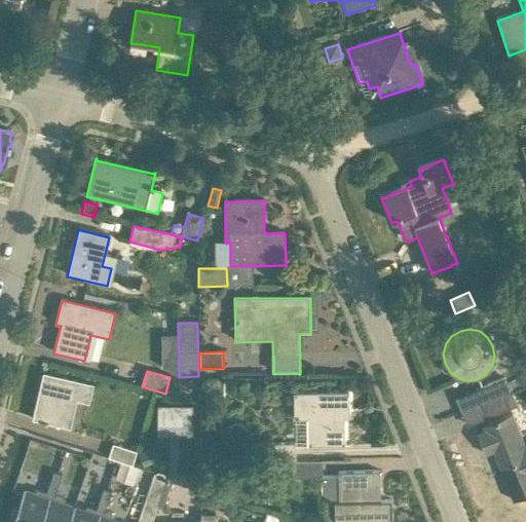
[(89,404),(94,385),(43,374),(33,420),(43,423),(43,424),(46,425),(47,423),(64,427),(71,400),(89,404)]
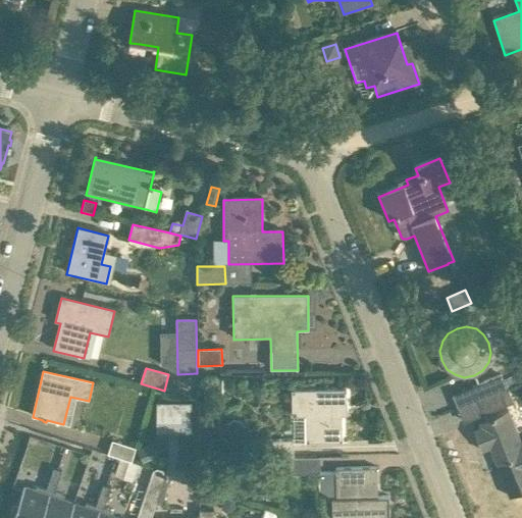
[(472,389),(478,403),(501,393),(496,379),(472,389)]
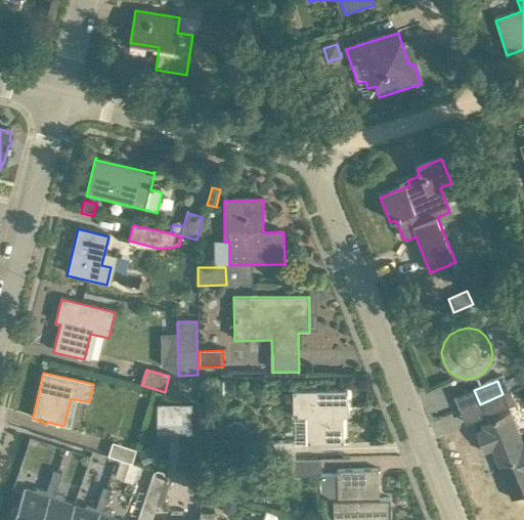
[(347,392),(293,393),(293,419),(307,419),(307,445),(343,444),(343,409),(348,409),(347,392)]
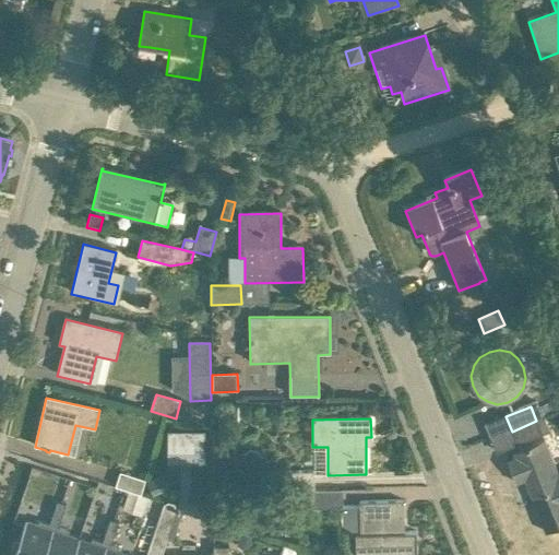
[(536,421),(512,432),(518,446),(543,436),(536,421)]
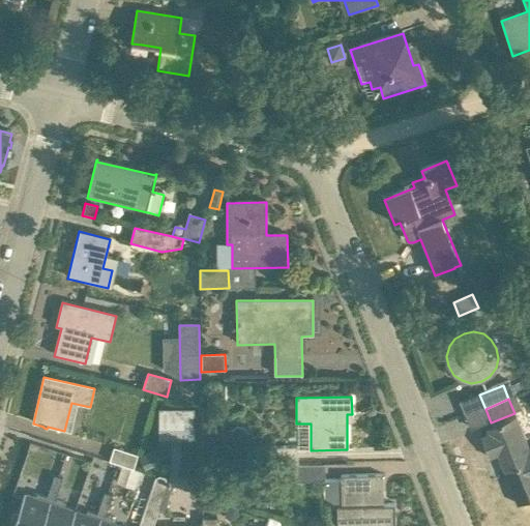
[(159,410),(158,440),(194,441),(195,410),(159,410)]
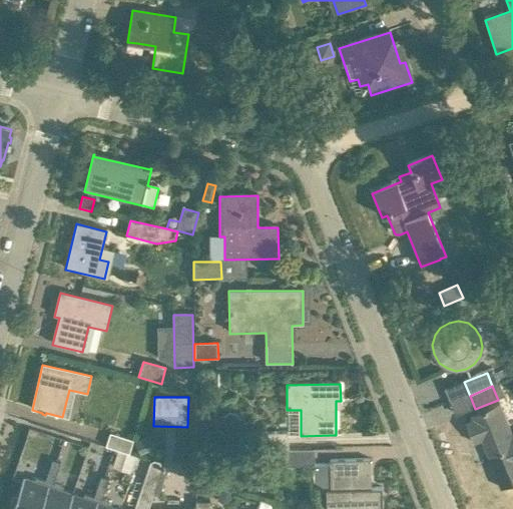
[(501,490),(512,485),(512,438),(512,439),(499,406),(471,417),(473,421),(465,423),(474,445),(481,442),(501,490)]
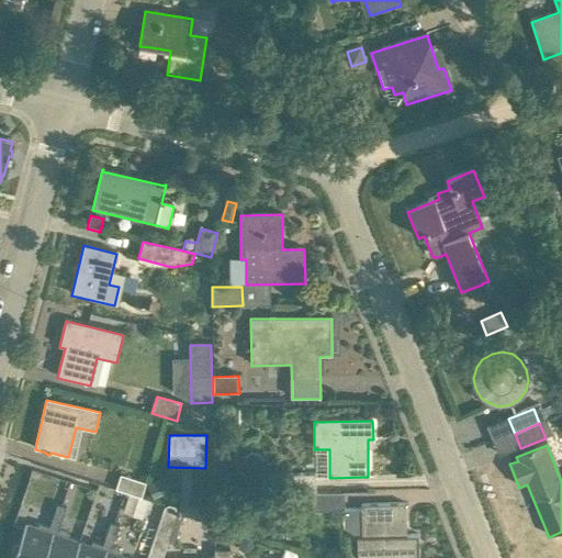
[(267,493),(289,492),(288,477),(288,473),(267,475),(267,493)]
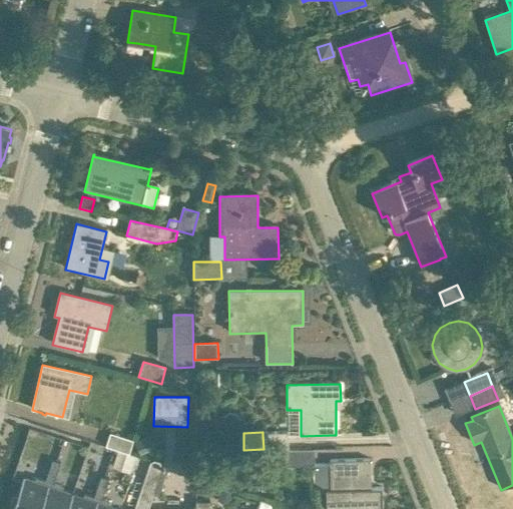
[(264,449),(264,452),(289,451),(288,434),(263,435),(264,449)]
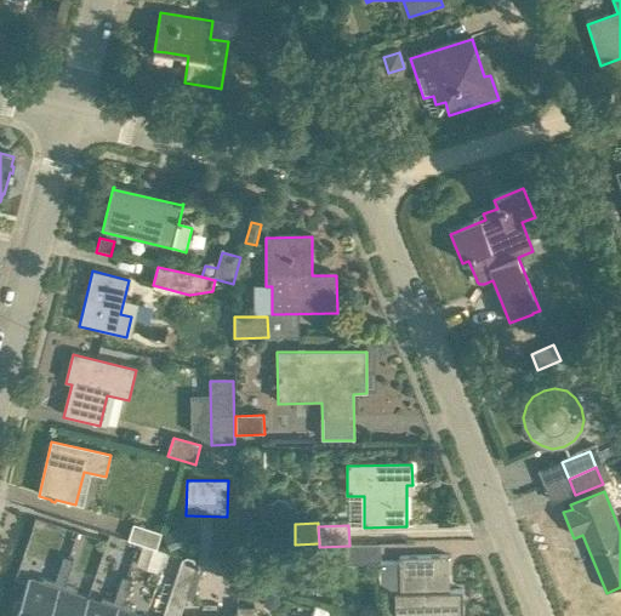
[(143,547),(155,551),(160,536),(135,526),(129,541),(143,547)]
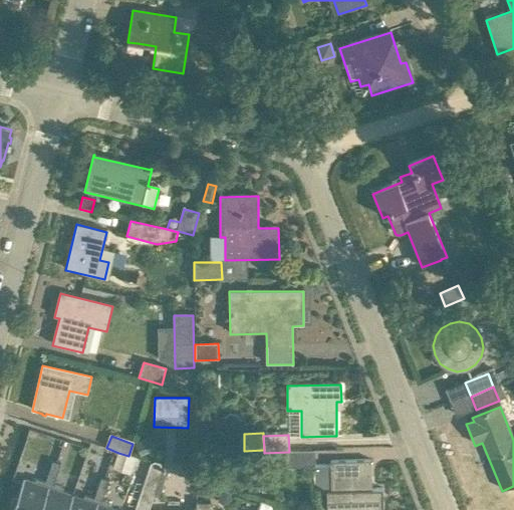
[(146,442),(136,447),(141,458),(151,453),(146,442)]
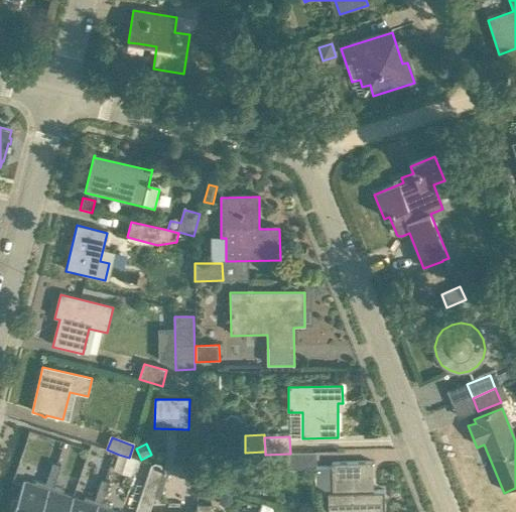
[(316,468),(315,452),(290,453),(291,469),(316,468)]
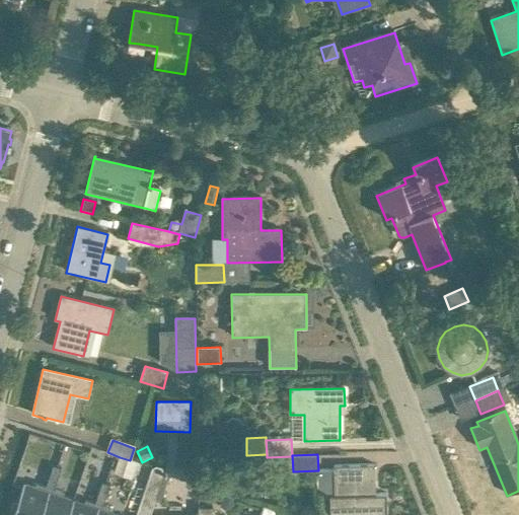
[(292,456),(267,457),(267,472),(267,473),(293,472),(292,456)]
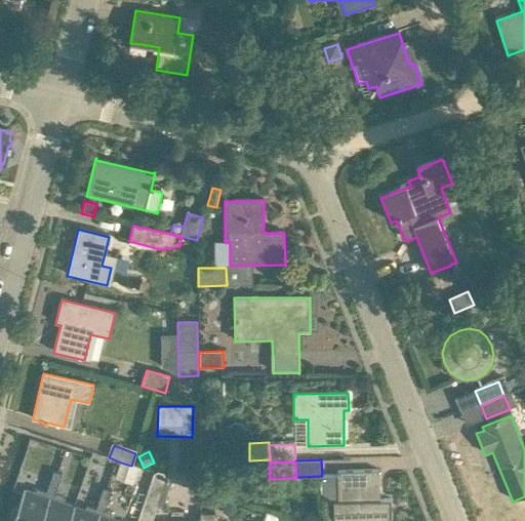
[(131,466),(121,463),(116,479),(119,480),(130,484),(133,485),(134,482),(134,480),(138,469),(131,466)]
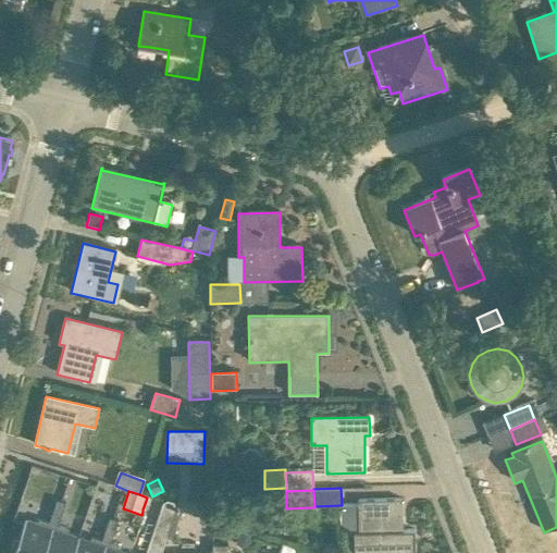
[(237,519),(236,499),(225,499),(225,519),(237,519)]
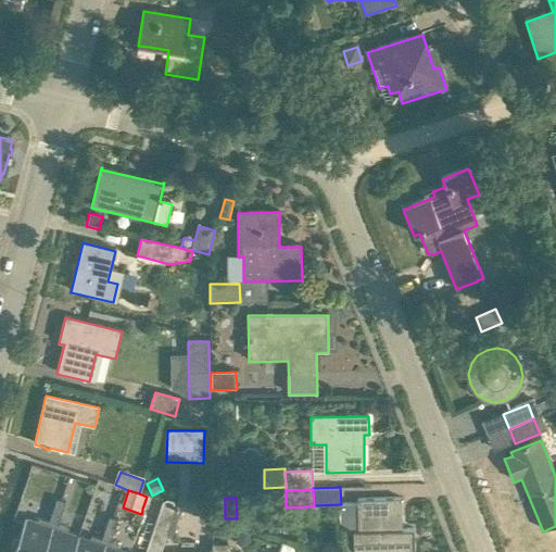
[(58,500),(53,512),(62,515),(65,503),(58,500)]
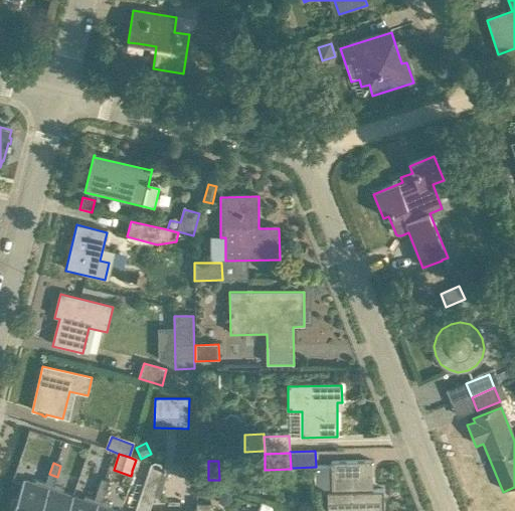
[(383,510),(383,491),(372,492),(372,463),(332,464),(332,493),(327,493),(328,510),(383,510)]
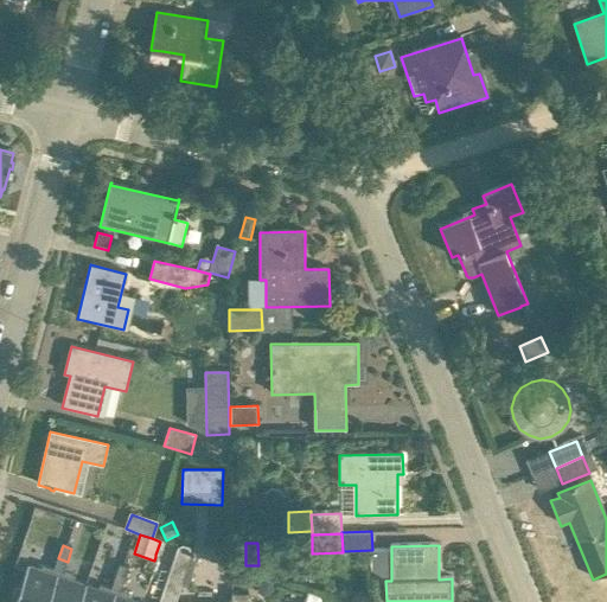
[(177,601),(183,586),(187,587),(198,557),(192,556),(193,552),(178,548),(159,601),(177,601)]
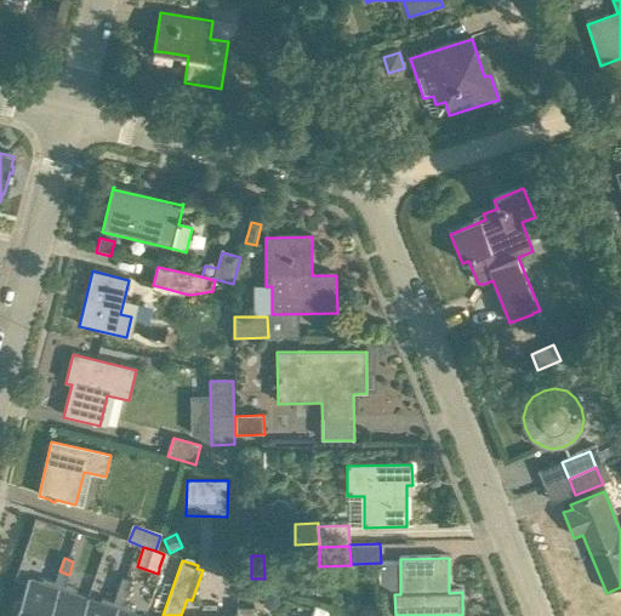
[(49,615),(60,586),(64,587),(69,575),(60,571),(55,583),(44,580),(43,585),(29,580),(28,579),(20,604),(16,603),(12,615),(49,615)]
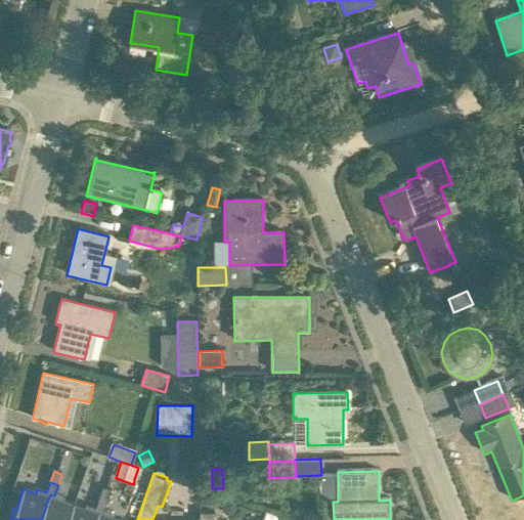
[(103,488),(99,499),(107,502),(112,490),(103,488)]
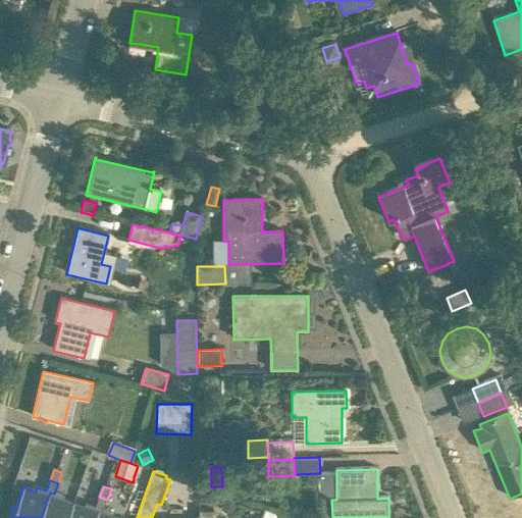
[(50,493),(41,517),(69,517),(74,504),(73,504),(63,501),(64,497),(54,494),(50,493)]
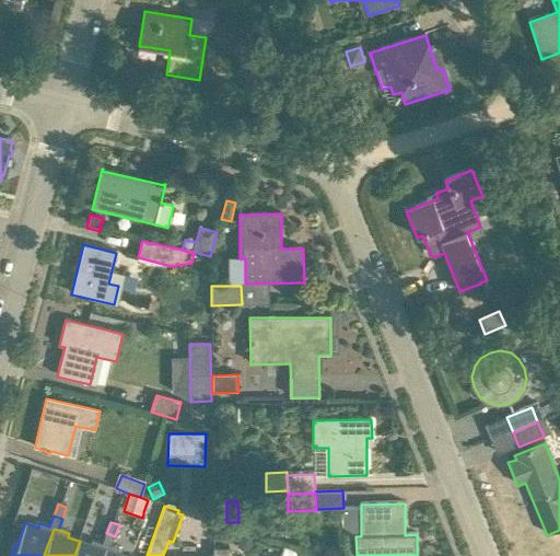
[(80,541),(74,555),(104,555),(107,546),(112,548),(115,536),(106,533),(103,545),(93,542),(91,545),(80,542),(80,541)]
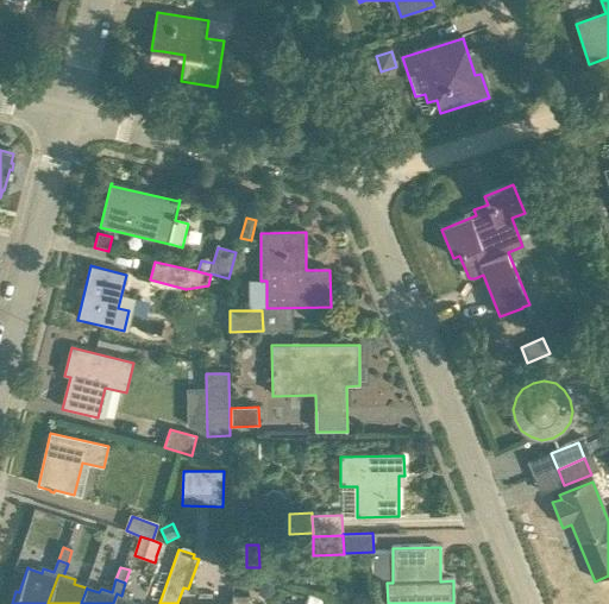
[(117,593),(113,603),(131,603),(132,599),(121,596),(117,593)]
